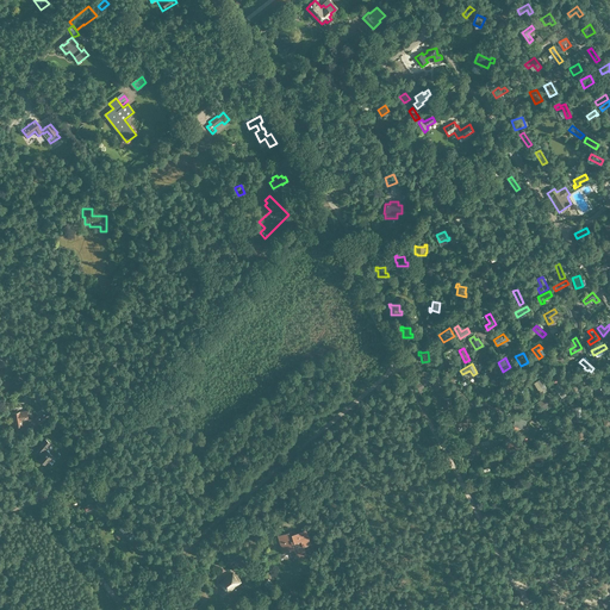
[(490,380),(498,375),(493,366),(485,371),(490,380)]
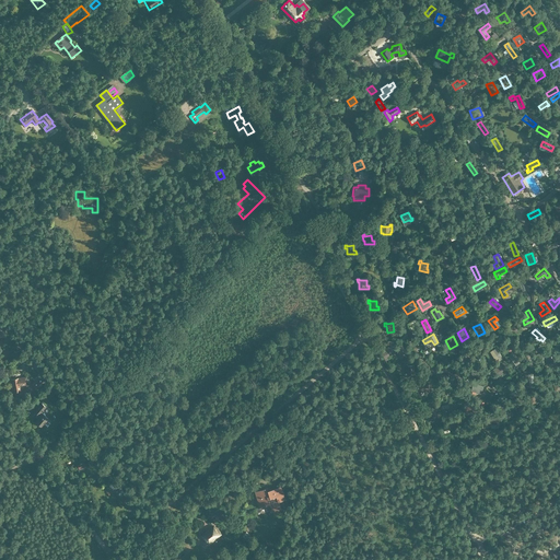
[(396,351),(397,354),(406,353),(406,351),(404,351),(403,346),(396,346),(396,345),(394,345),(395,352),(396,351)]
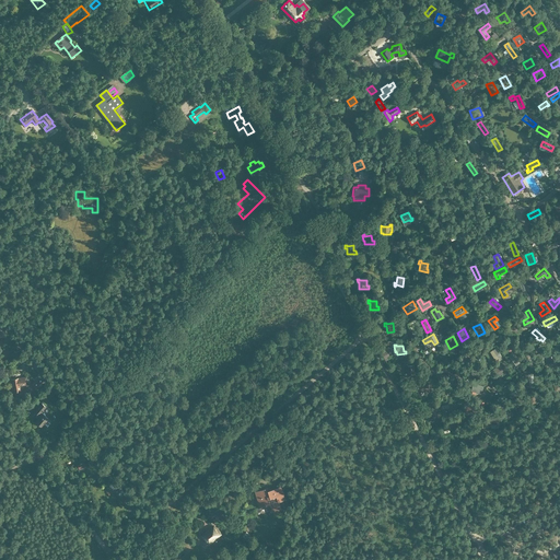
[(505,356),(514,349),(511,346),(502,352),(505,356)]
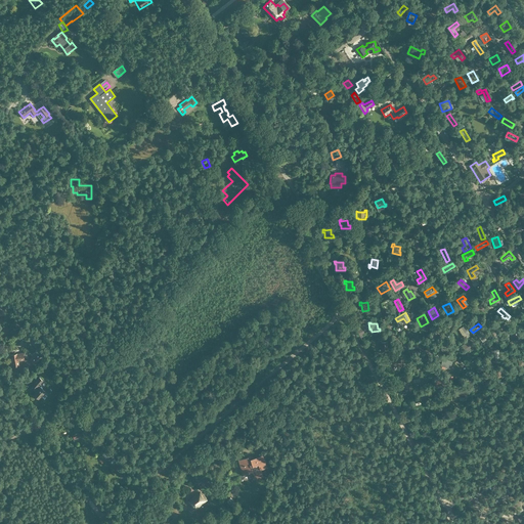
[(19,332),(13,324),(9,329),(10,331),(11,331),(13,333),(12,333),(14,336),(19,332)]
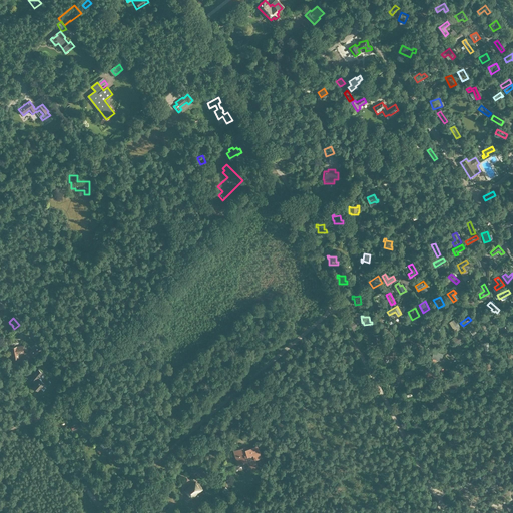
[(454,329),(456,332),(458,331),(461,329),(455,319),(452,321),(456,328),(454,329)]
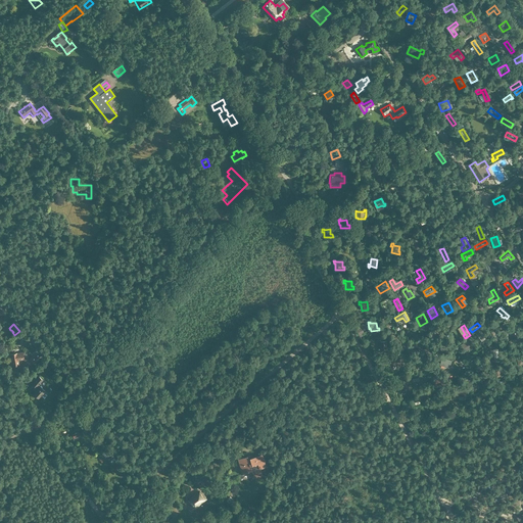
[(504,338),(514,334),(512,328),(502,331),(504,338)]
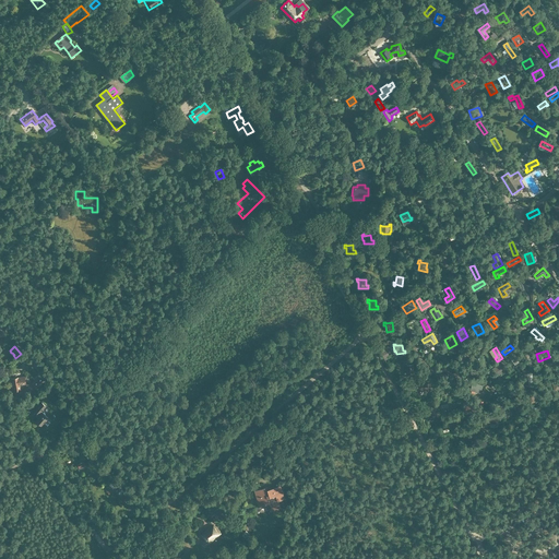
[(513,354),(512,355),(512,354),(509,356),(515,365),(519,363),(513,356),(515,356),(513,354)]
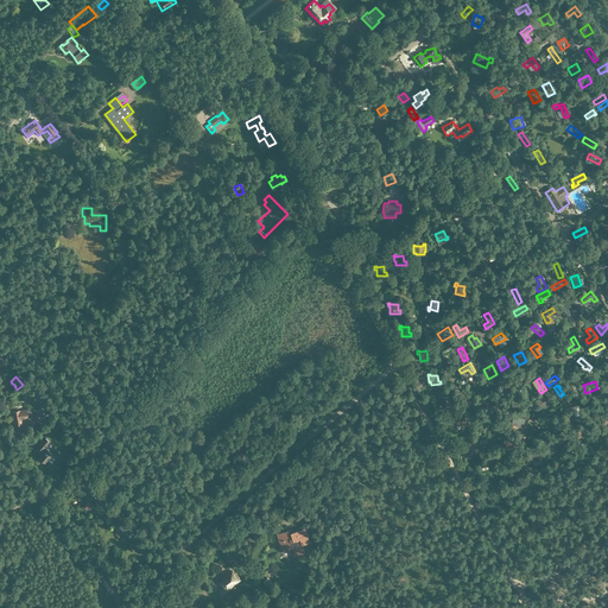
[(552,401),(548,394),(538,400),(543,407),(552,401)]
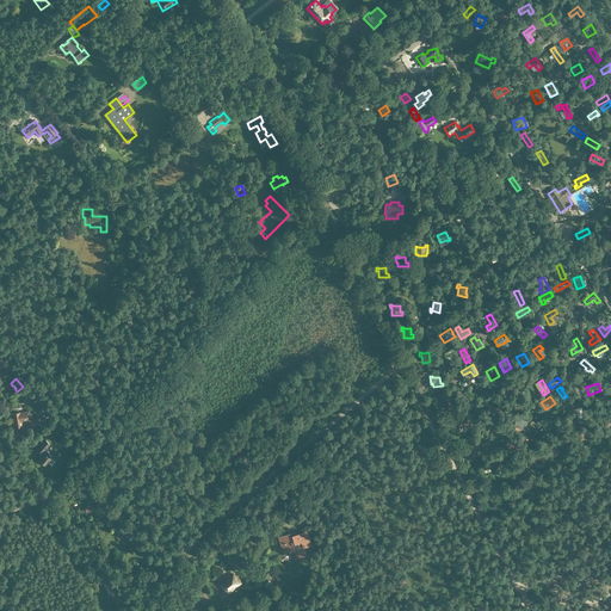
[(516,399),(514,400),(516,402),(517,402),(520,407),(522,409),(525,408),(524,406),(519,397),(516,399)]
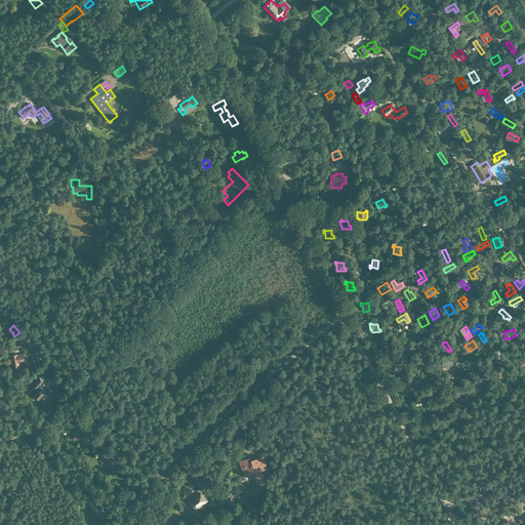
[(382,352),(391,351),(391,348),(389,348),(389,342),(382,344),(382,342),(380,342),(380,346),(382,346),(382,352)]
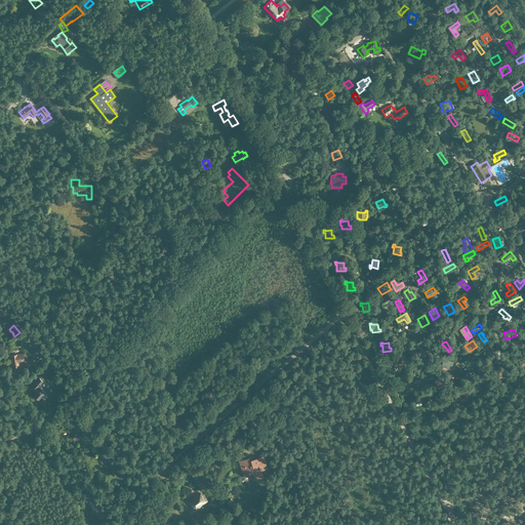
[(497,363),(501,363),(499,351),(495,351),(493,351),(492,353),(493,356),(496,355),(497,363)]
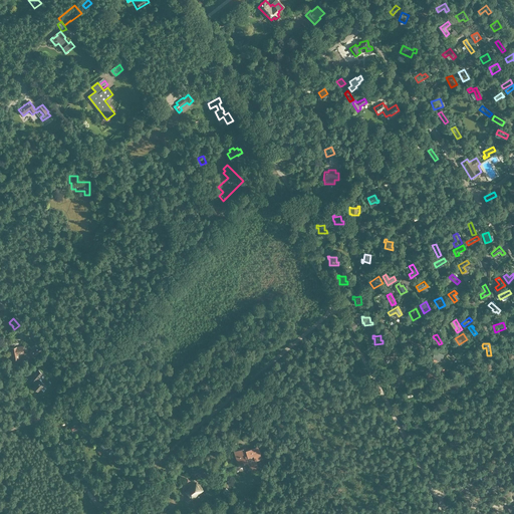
[(43,350),(38,345),(30,353),(34,358),(43,350)]
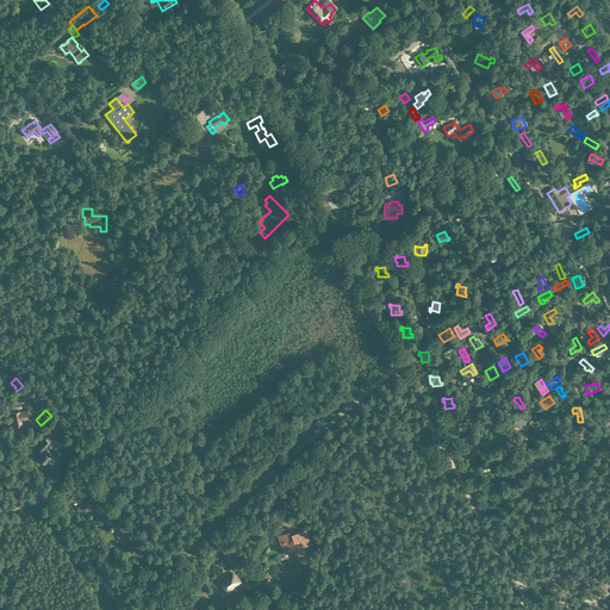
[(29,419),(27,411),(13,414),(16,427),(22,425),(22,421),(29,419)]
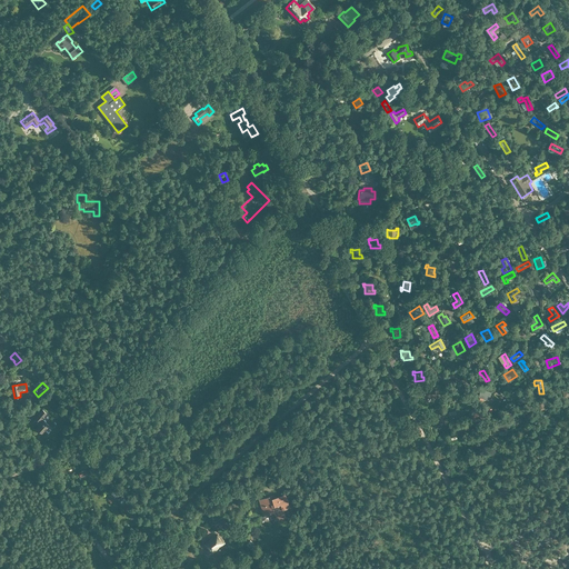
[(437,396),(435,389),(427,390),(428,398),(435,396),(435,398),(438,397),(438,395),(437,396)]
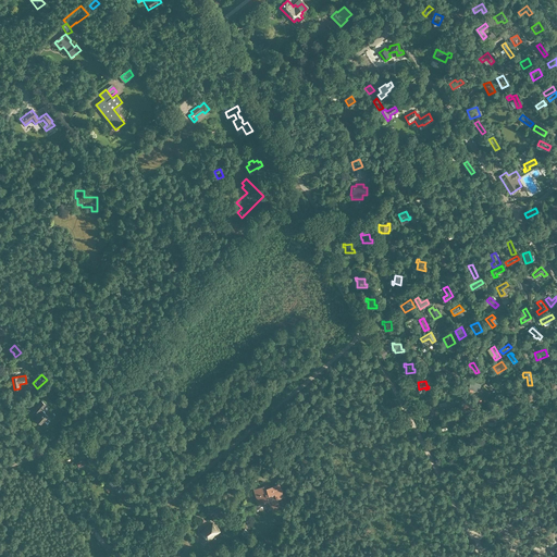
[(469,388),(470,390),(474,391),(479,392),(481,384),(471,381),(469,388)]
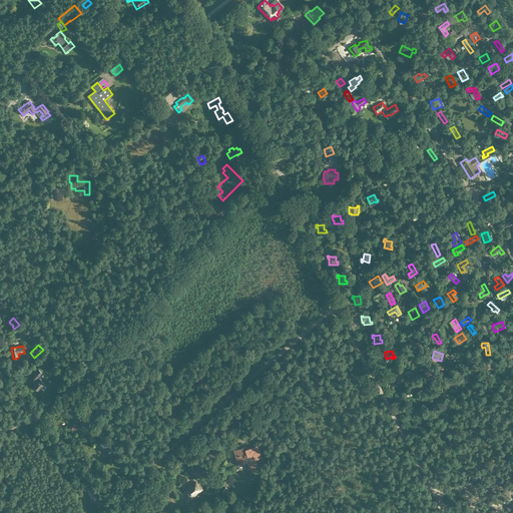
[(470,364),(477,361),(473,353),(467,356),(470,364)]
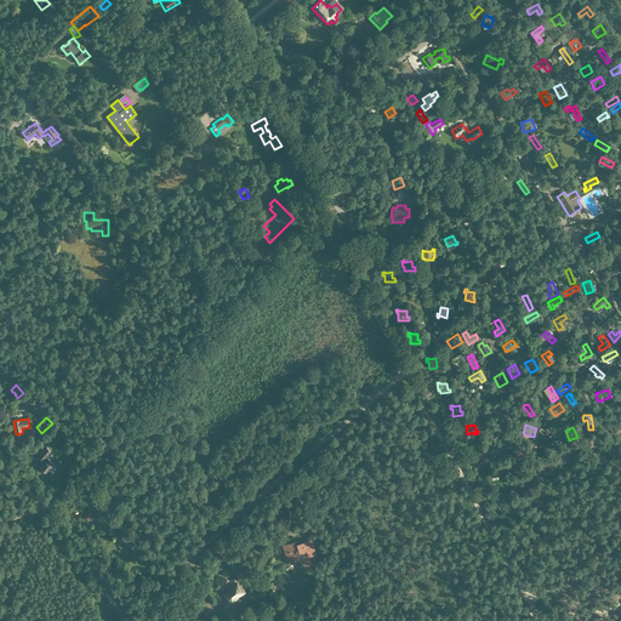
[(506,440),(519,433),(517,429),(503,436),(506,440)]
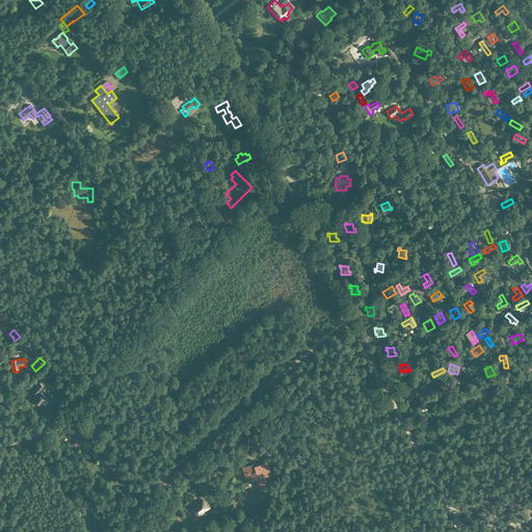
[(47,371),(43,375),(50,382),(54,378),(48,371),(47,371)]
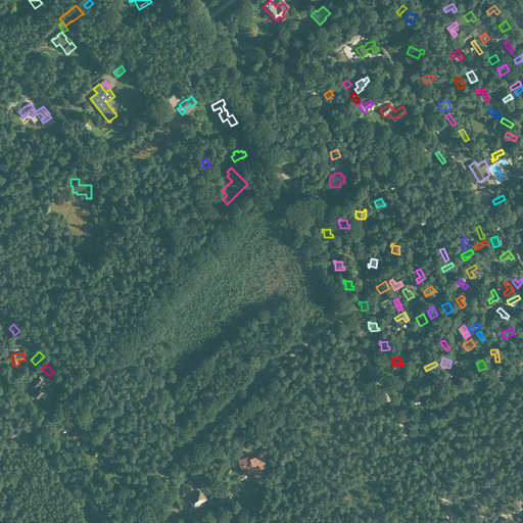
[(498,370),(504,369),(503,365),(494,367),(496,377),(501,376),(498,370)]
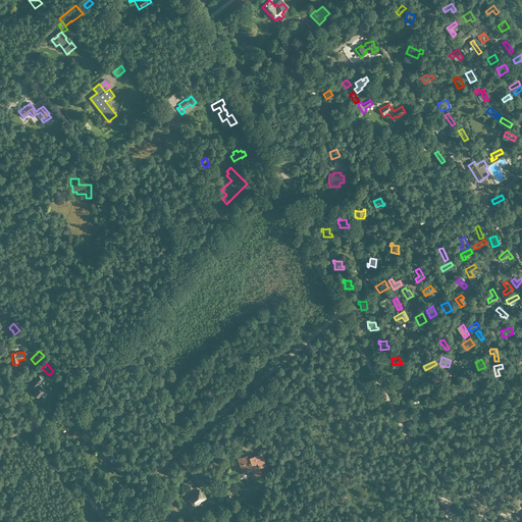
[(481,379),(489,375),(487,370),(479,373),(481,379)]
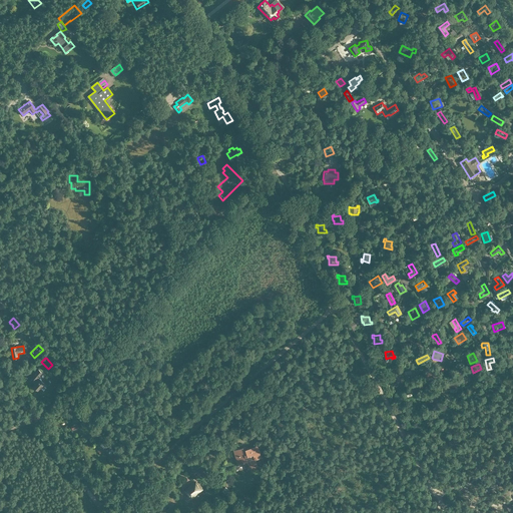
[(35,380),(33,382),(35,384),(33,387),(38,391),(44,384),(39,379),(39,380),(37,378),(42,373),(38,370),(32,377),(35,380)]
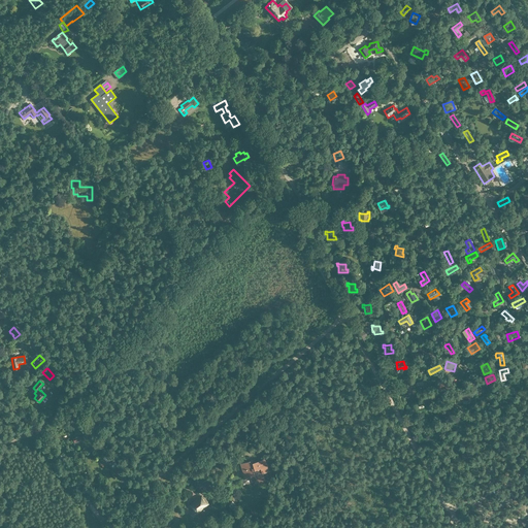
[(448,390),(452,388),(447,381),(437,386),(439,389),(446,386),(448,390)]
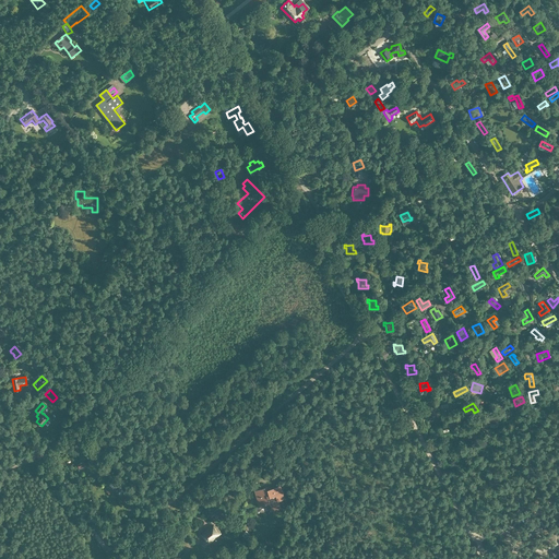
[(429,417),(438,417),(438,414),(437,414),(437,408),(429,408),(429,407),(427,407),(427,412),(429,412),(429,417)]
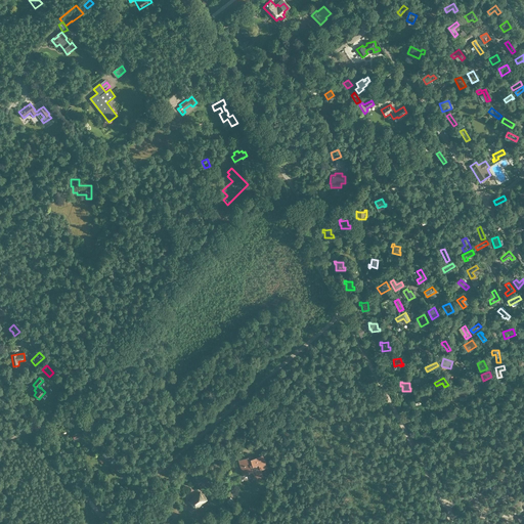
[(459,396),(456,396),(456,398),(460,398),(461,397),(466,397),(467,389),(465,389),(464,391),(459,390),(459,396)]
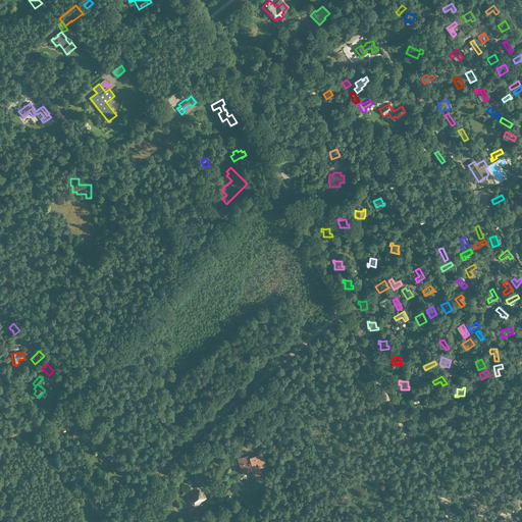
[(445,410),(445,408),(444,408),(444,402),(435,401),(435,408),(441,408),(441,410),(445,410)]
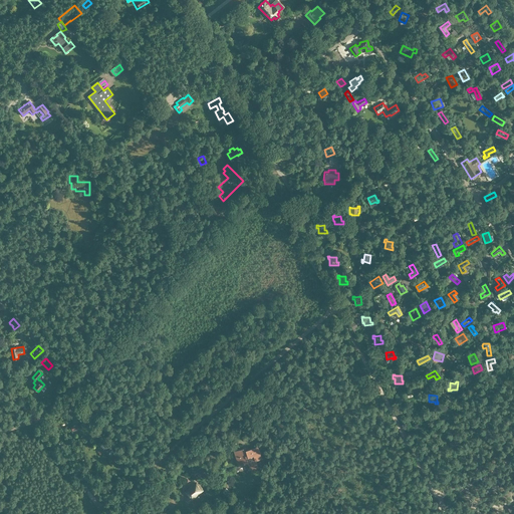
[(410,417),(418,416),(418,413),(416,413),(416,408),(410,409),(410,408),(408,408),(408,411),(410,411),(410,417)]
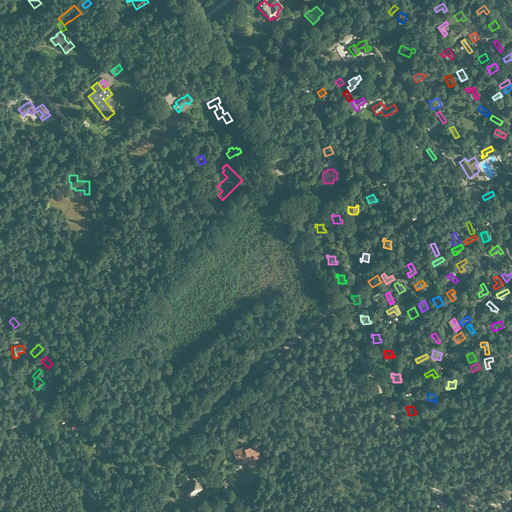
[(104,440),(101,443),(104,447),(105,450),(109,454),(110,454),(114,459),(116,457),(114,455),(115,454),(113,451),(114,450),(110,446),(108,448),(106,445),(107,444),(104,440)]
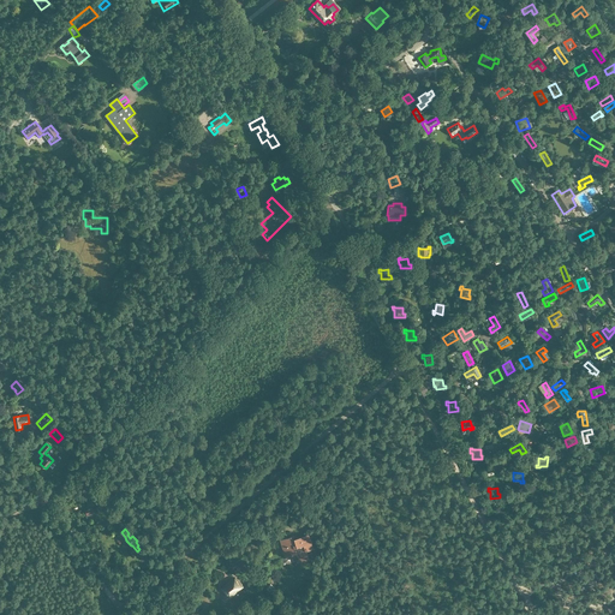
[(280,541),(286,557),(297,554),(299,562),(314,559),(310,550),(314,549),(309,535),(293,539),(292,537),(280,541)]
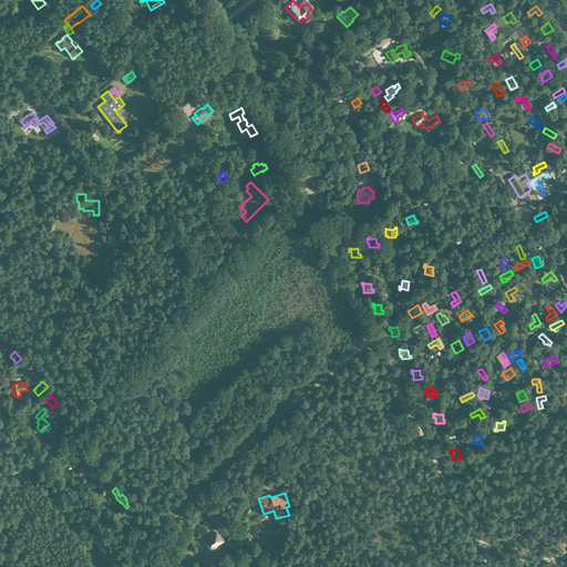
[(534,537),(539,546),(558,535),(553,526),(548,528),(549,531),(540,536),(539,535),(534,537)]
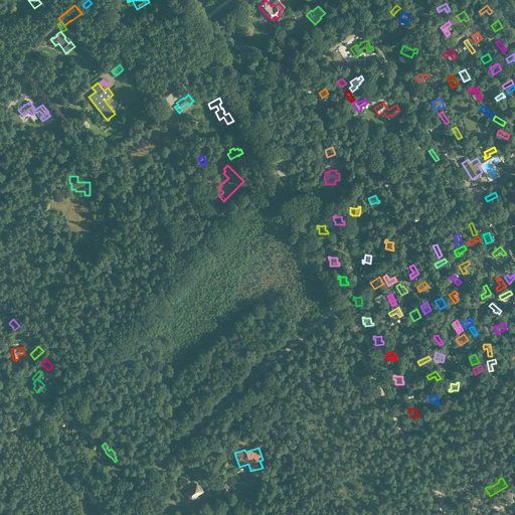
[(186,493),(192,500),(203,491),(199,486),(199,487),(197,484),(186,493)]
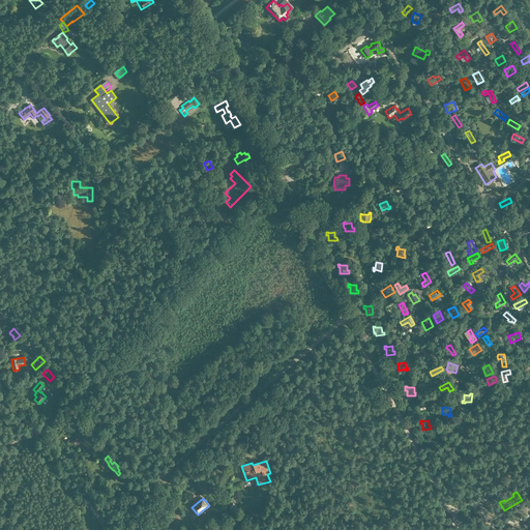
[(157,526),(157,527),(152,529),(167,529),(175,524),(172,520),(160,529),(157,526)]
